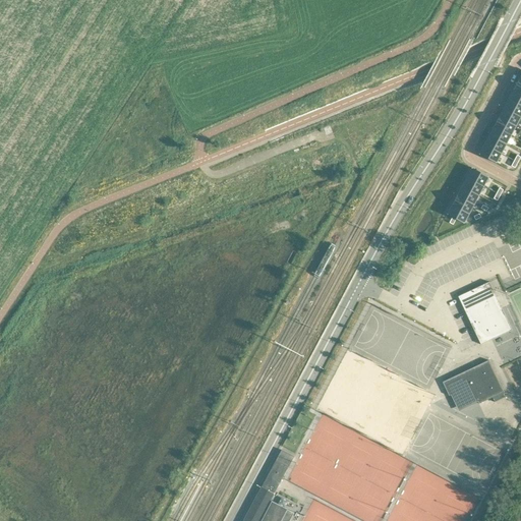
[(520,93),(514,90),(509,99),(520,105),(520,93)]
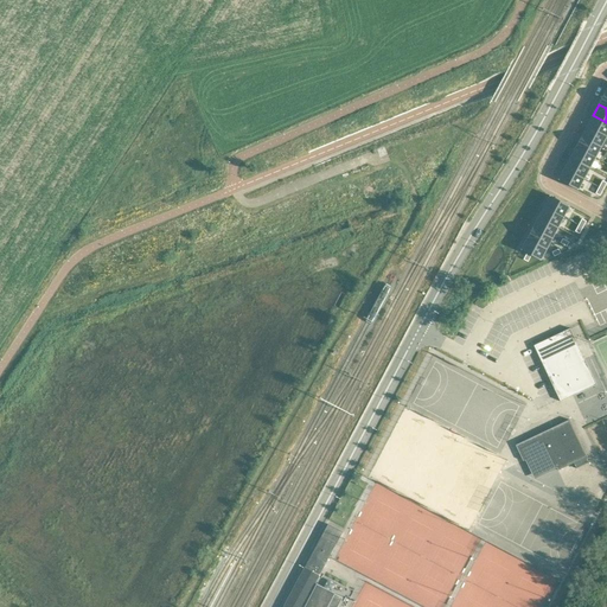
[(606,122),(593,115),(587,126),(606,136),(606,134),(606,122)]
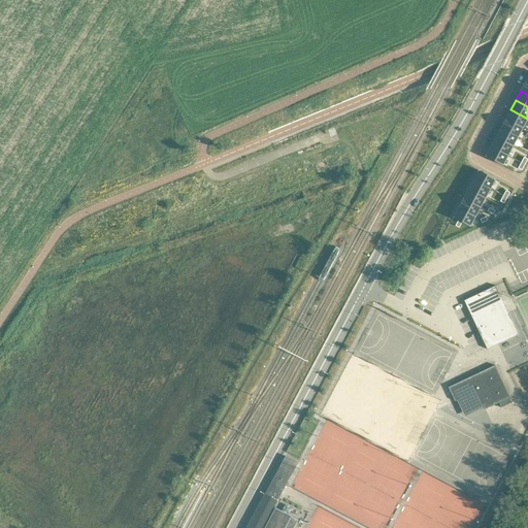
[(510,109),(505,119),(522,128),(527,119),(510,109)]
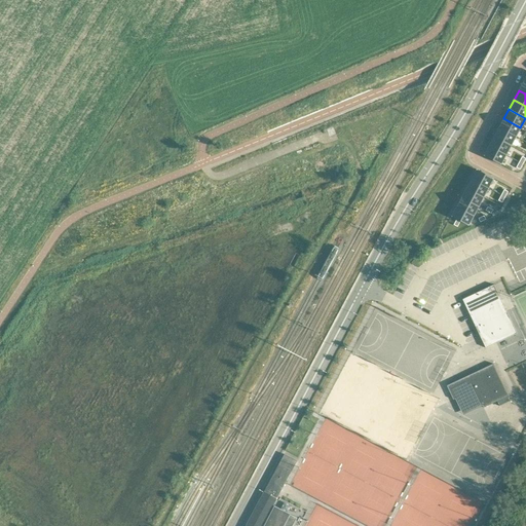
[(503,118),(498,127),(516,137),(520,127),(503,118)]
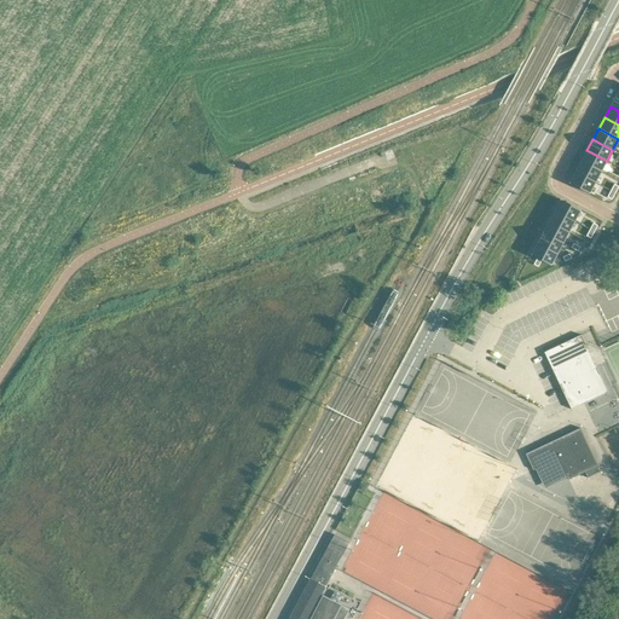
[(586,150),(580,161),(601,172),(607,161),(586,150)]
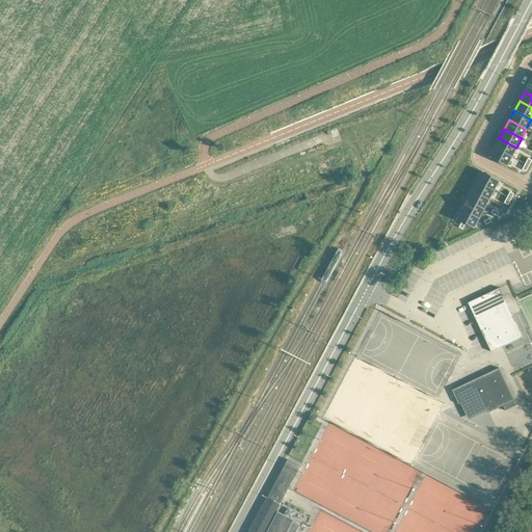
[(499,138),(494,148),(511,157),(516,148),(499,138)]
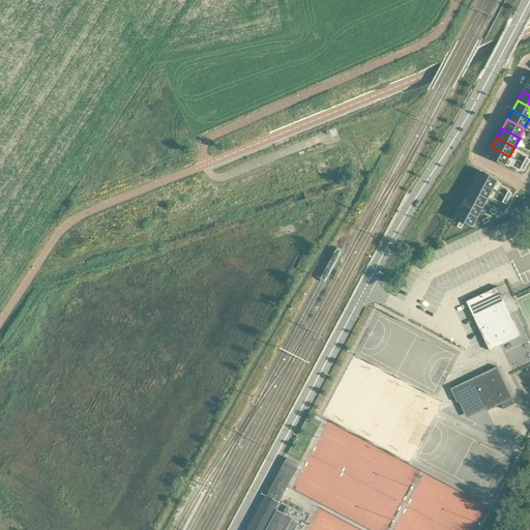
[(492,147),(488,156),(504,166),(509,156),(492,147)]
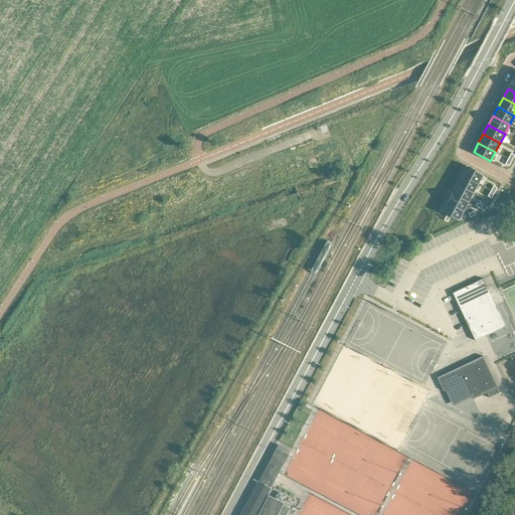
[(466,166),(461,175),(478,184),(483,174),(466,166)]
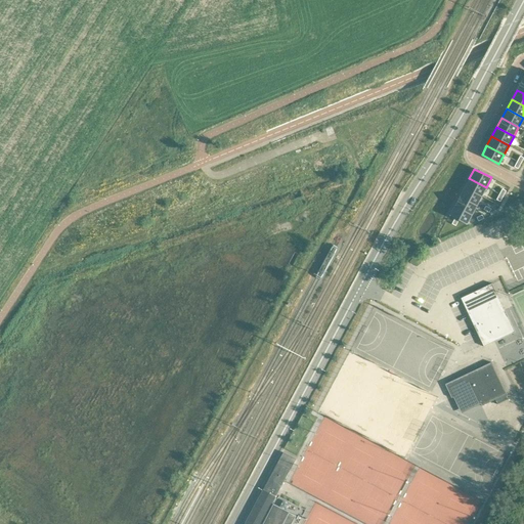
[(469,178),(465,187),(481,197),(486,187),(469,178)]
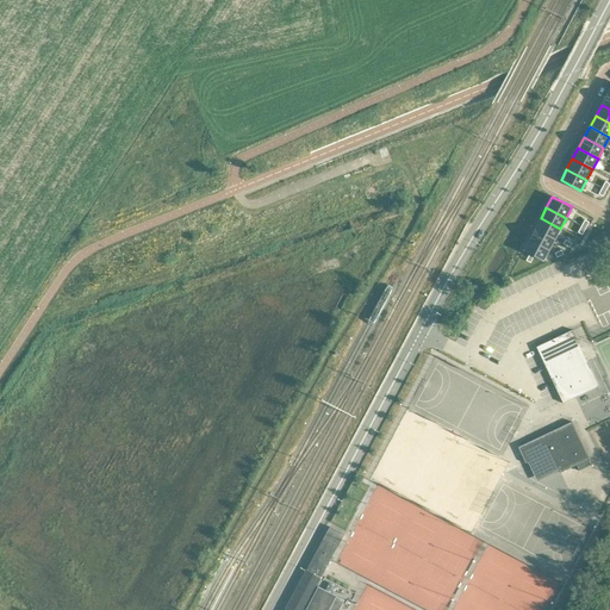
[(541,218),(535,229),(554,240),(560,229),(541,218)]
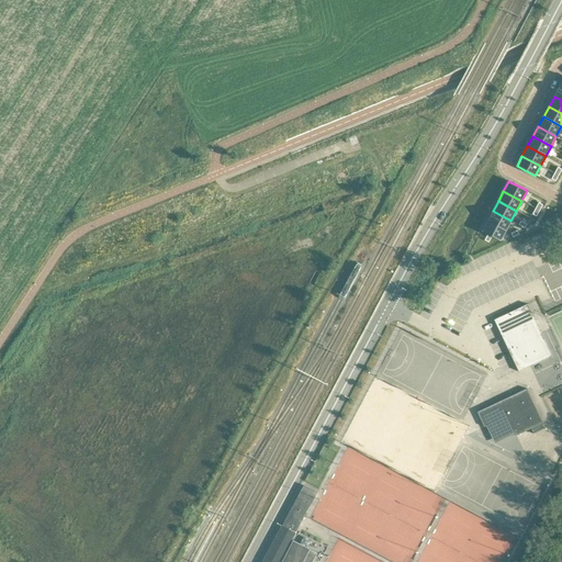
[(493,211),(487,221),(505,231),(510,221),(493,211)]
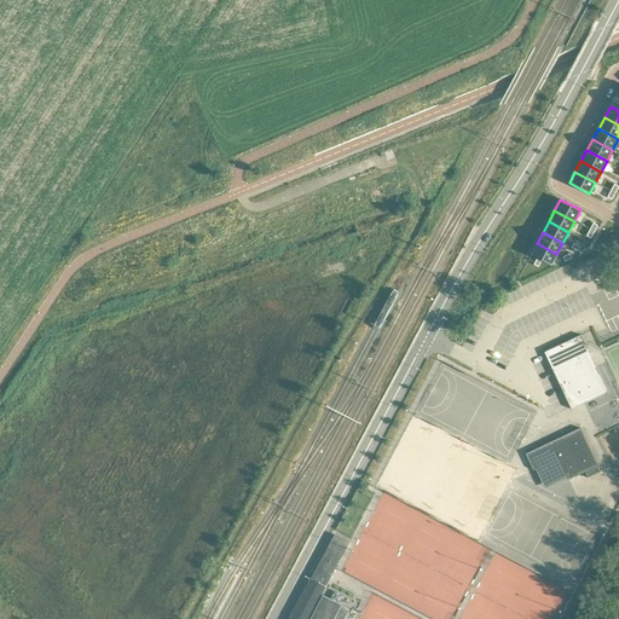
[(537,243),(531,254),(537,258),(533,265),(538,267),(542,260),(550,265),(556,254),(537,243)]
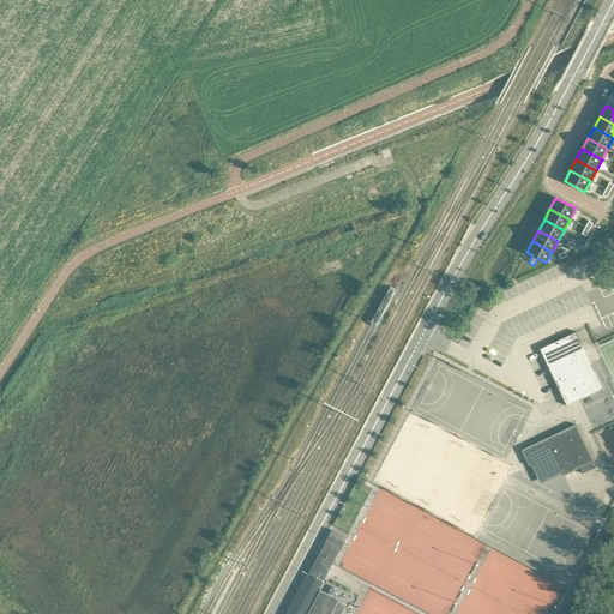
[(540,349),(566,407),(575,402),(575,399),(600,387),(589,363),(591,362),(576,332),(540,349)]
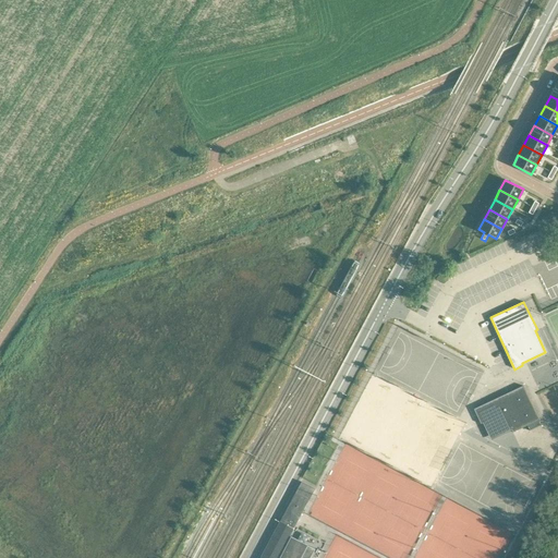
[(540,420),(523,386),(474,409),(481,424),(486,421),(494,436),(511,428),(512,433),(540,420)]
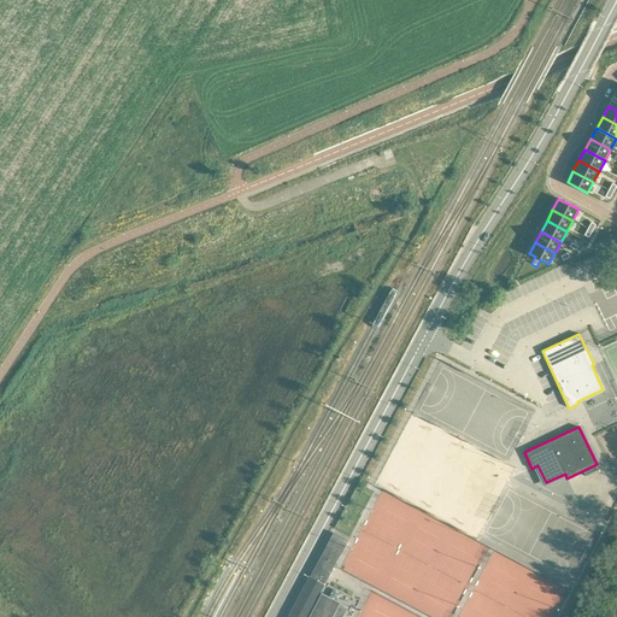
[(333,533),(287,616),(300,616),(301,616),(303,616),(331,616),(339,604),(322,594),(321,597),(318,595),(324,586),(325,582),(348,540),(333,533)]
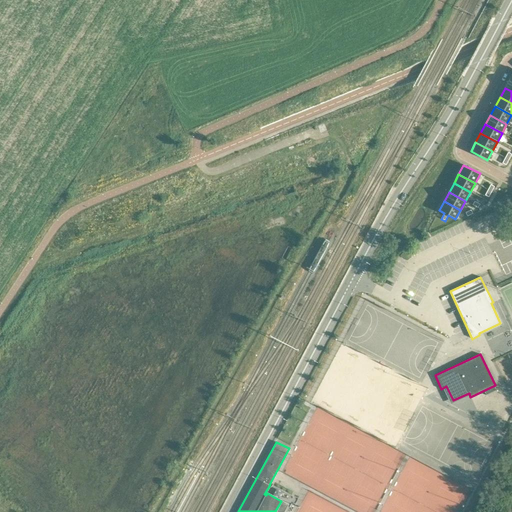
[(280,497),(290,503),(294,497),(284,491),(280,497)]
